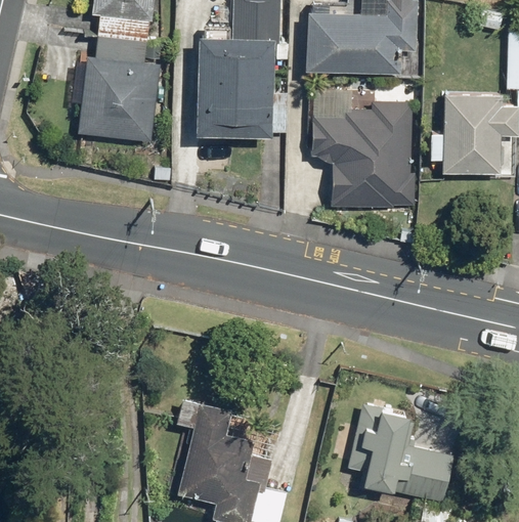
[(96,57),(88,56),(79,134),(155,142),(163,64),(146,62),(150,22),(155,22),(157,0),(94,0),(92,15),(100,16),(96,57)]
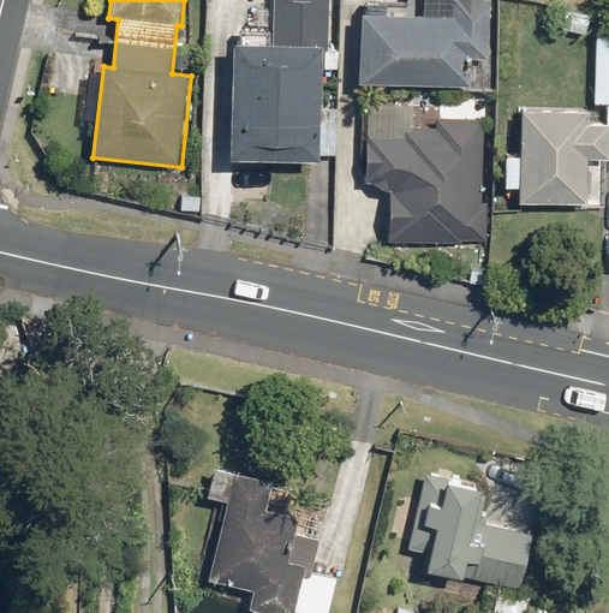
[(360,13),(357,83),(472,88),(473,61),(489,61),(491,0),(451,0),(451,18),(360,13)]
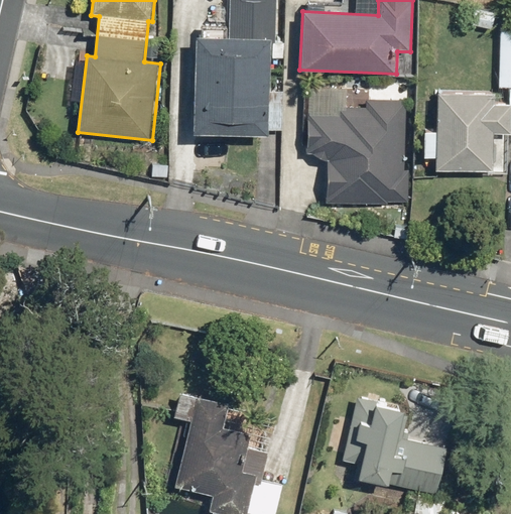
[(195,36),(192,134),(266,136),(267,132),(286,132),(287,94),(268,93),(269,38),(195,36)]
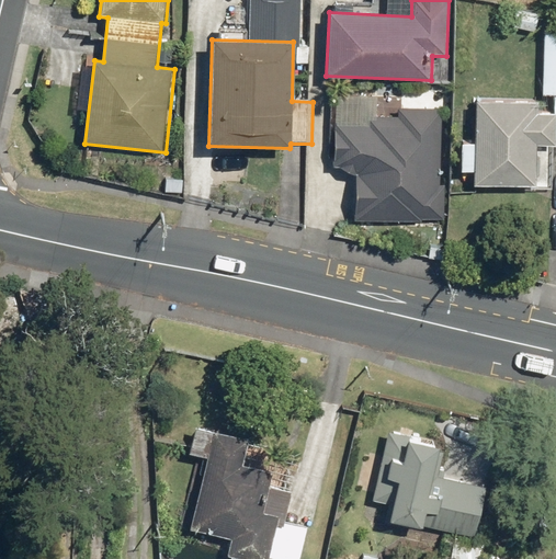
[(539,103),(476,102),(474,186),(537,187),(539,147),(555,148),(555,114),(539,113),(539,103)]
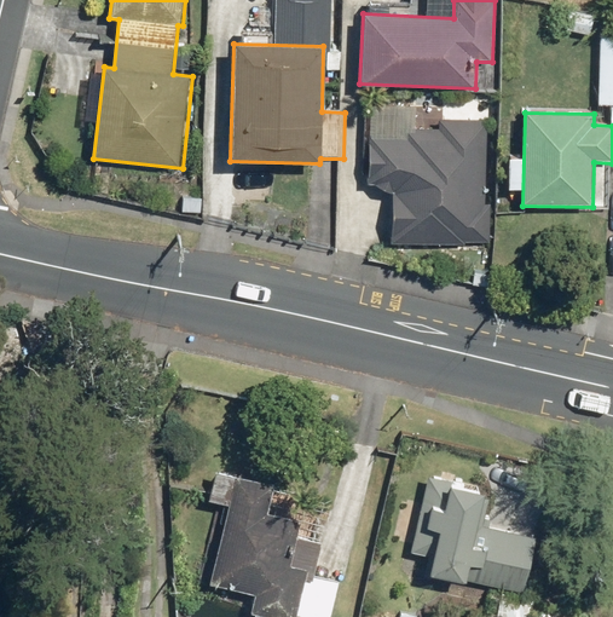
[(393,194),(393,244),(493,244),(493,207),(487,207),(489,122),(441,121),(441,131),(417,131),(417,133),(410,133),(410,138),(370,138),(369,185),(393,194)]
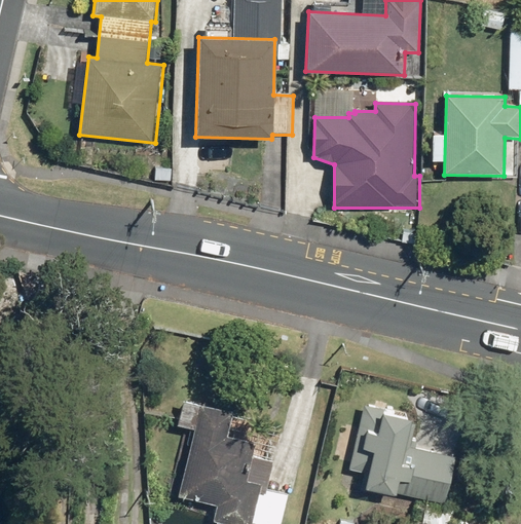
[(232,410),(199,403),(178,495),(217,503),(213,520),(228,523),(251,523),(261,483),(247,480),(256,442),(226,436),(232,410)]
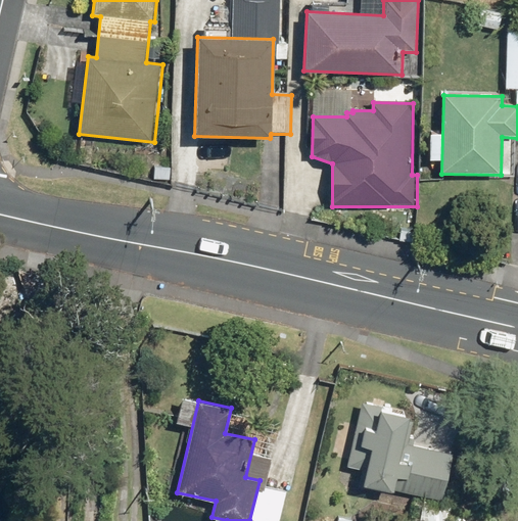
[(363,468),(359,482),(442,502),(454,455),(409,444),(414,420),(404,418),(405,412),(363,401),(348,465),(363,468)]
